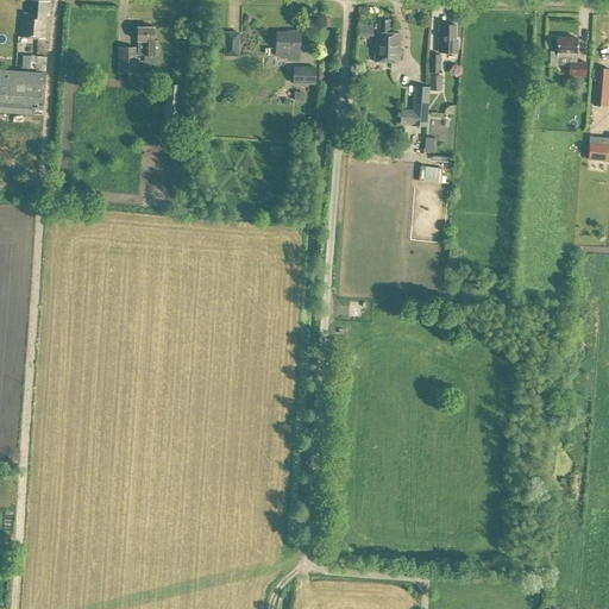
[(46,16),(48,16),(49,2),(30,0),(29,14),(23,13),(20,37),(44,39),(46,16)]
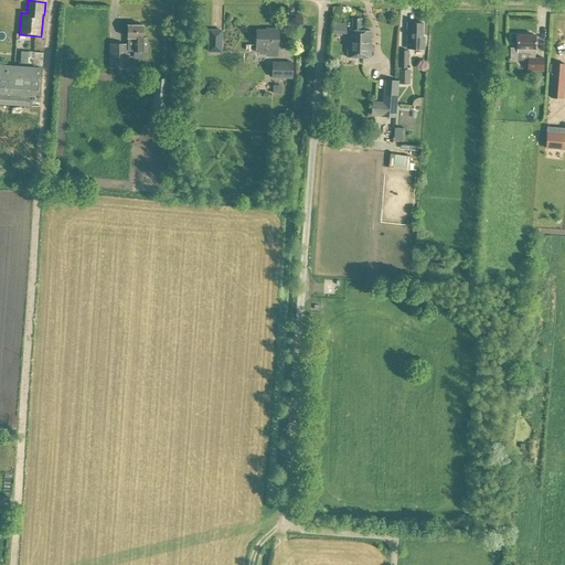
[(347,59),(371,60),(372,31),(361,31),(361,19),(352,19),(352,31),(348,30),(347,59)]
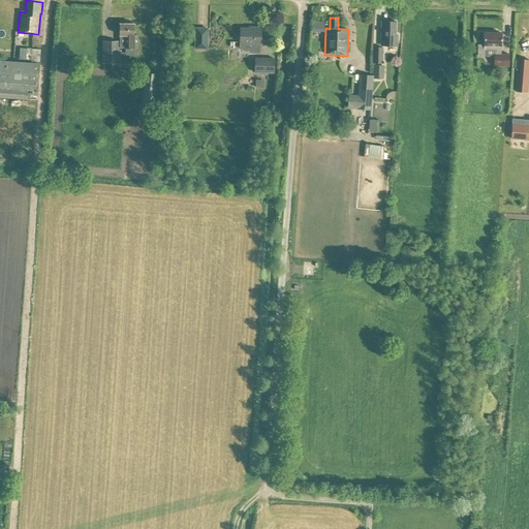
[(396,22),(381,22),(380,45),(397,47),(398,35),(396,35),(396,22)]
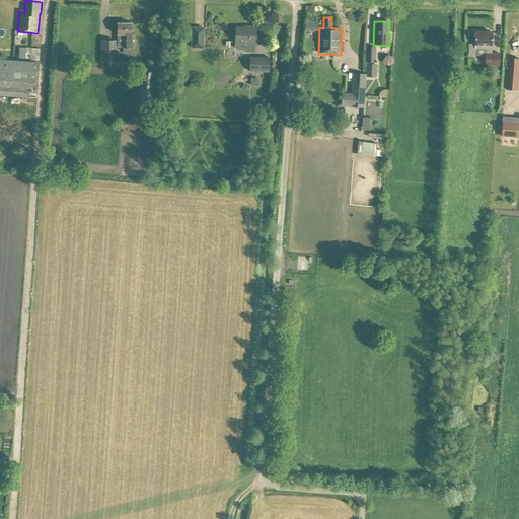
[(136,55),(135,34),(131,34),(131,23),(118,23),(118,47),(123,47),(123,55),(136,55)]
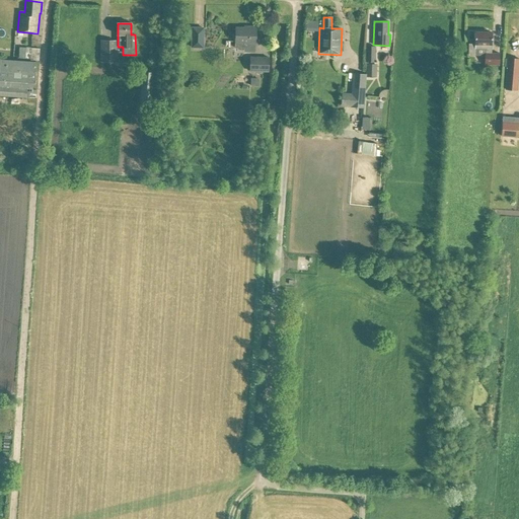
[(205,26),(191,26),(191,47),(205,48),(205,26)]
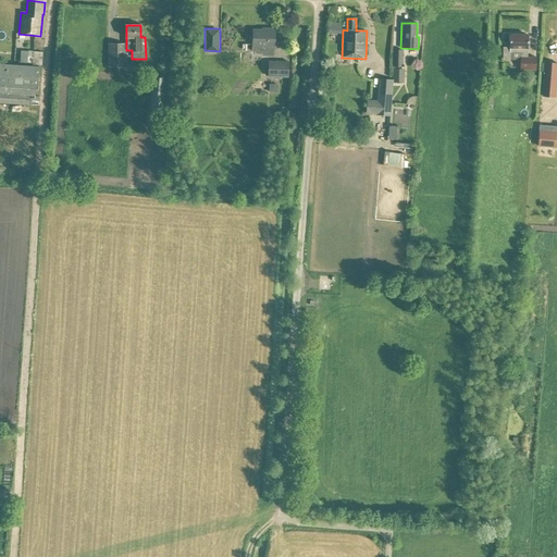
[(252,29),(252,46),(252,52),(262,52),(262,47),(265,47),(264,56),(273,56),(274,47),(275,29),(267,28),(267,31),(252,29)]
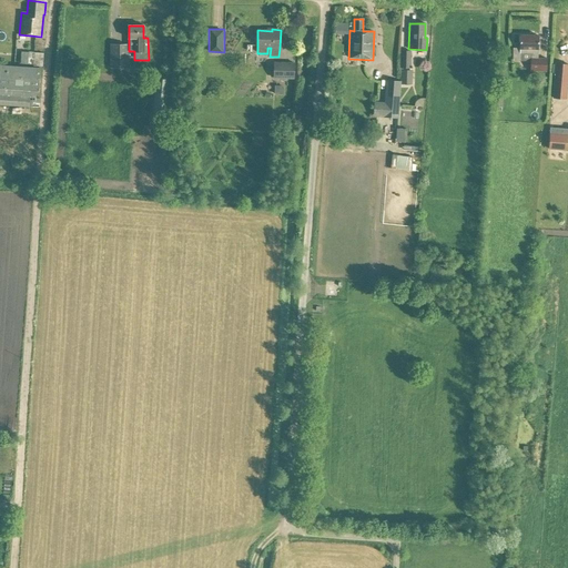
[(530,71),(546,71),(547,59),(538,59),(538,36),(519,36),(519,53),(531,53),(531,59),(530,59),(530,71)]
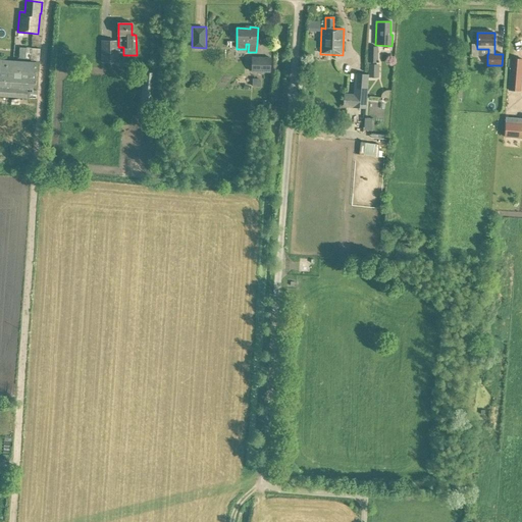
[(116,50),(116,41),(101,41),(101,62),(118,62),(118,50),(116,50)]
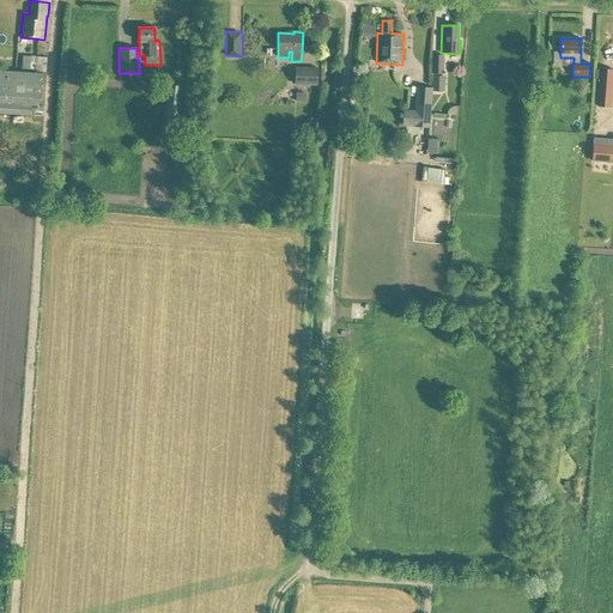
[(432,55),(432,73),(443,74),(443,55),(432,55)]
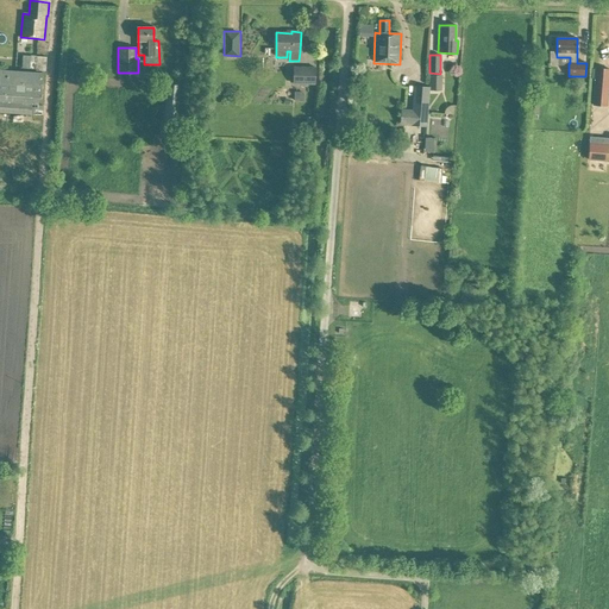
[(45,71),(46,57),(25,56),(24,69),(45,71)]
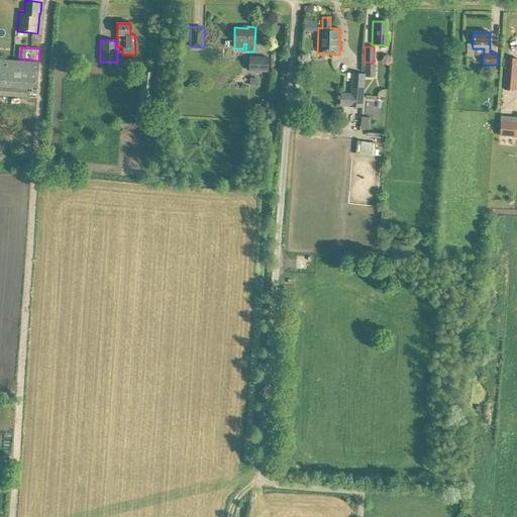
[(248,57),(248,72),(268,73),(268,57),(248,57)]
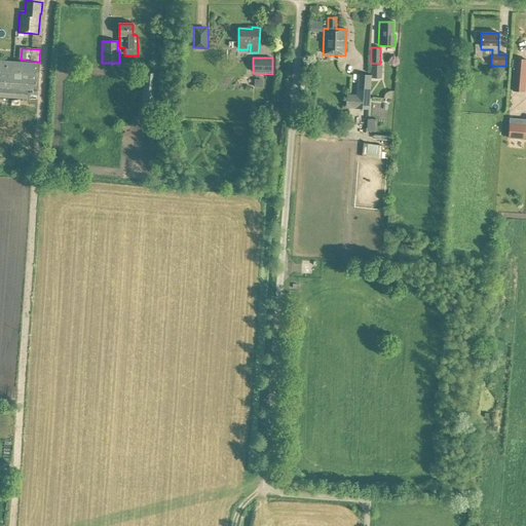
[(525,83),(525,68),(525,60),(515,59),(513,82),(525,83)]
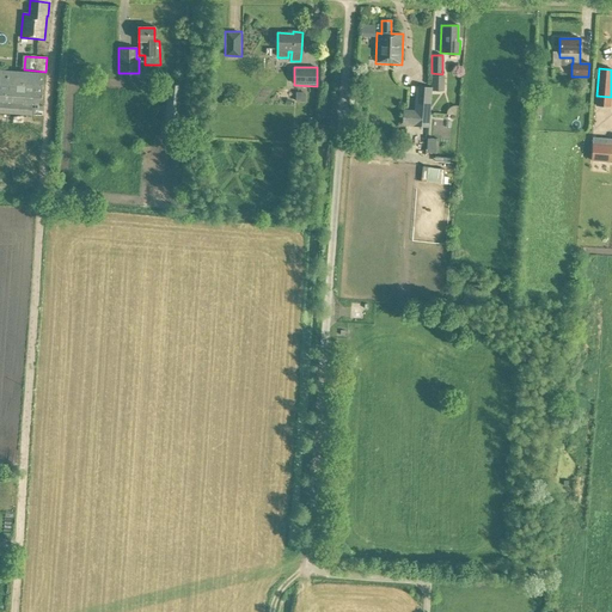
[(0,69),(0,112),(42,116),(43,98),(41,98),(43,73),(0,69)]
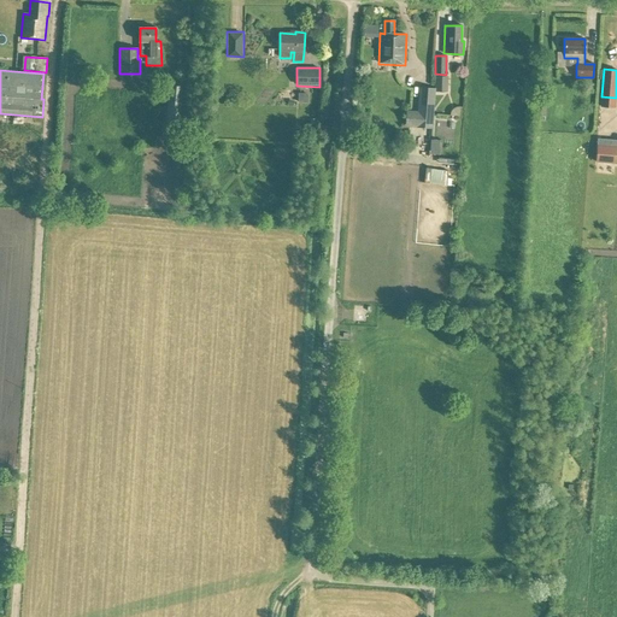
[(448,77),(435,76),(435,92),(447,92),(448,77)]
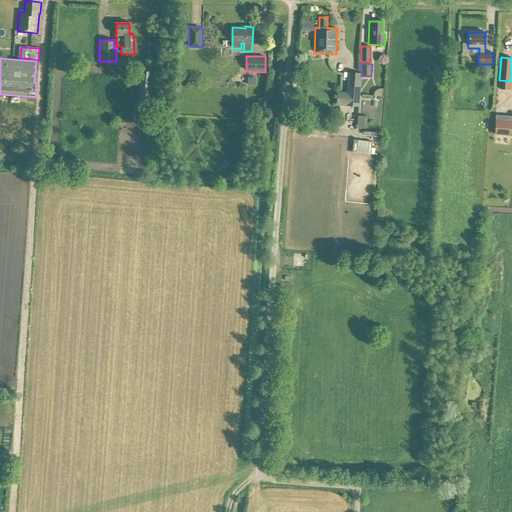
[(141,71),(138,101),(138,108),(149,109),(150,100),(151,100),(153,76),(151,76),(152,72),(141,71)]
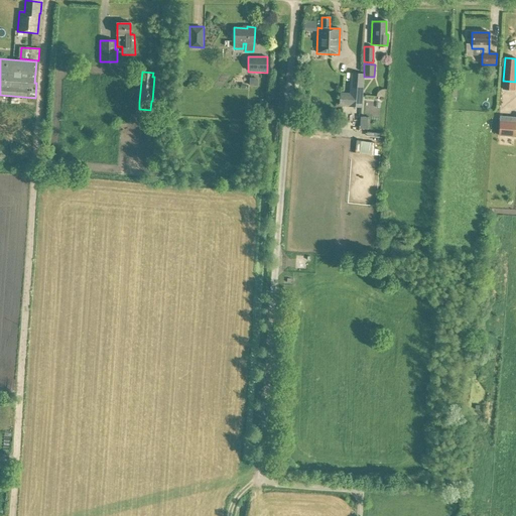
[(361,96),(362,96),(363,76),(351,75),(349,96),(350,96),(350,101),(361,102),(361,96)]
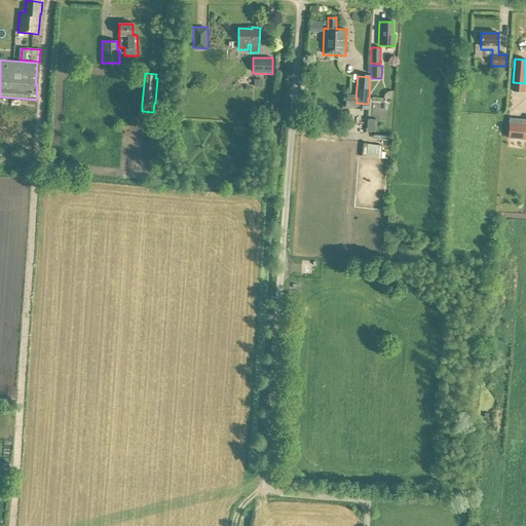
[(254,79),(254,87),(262,87),(263,79),(254,79)]
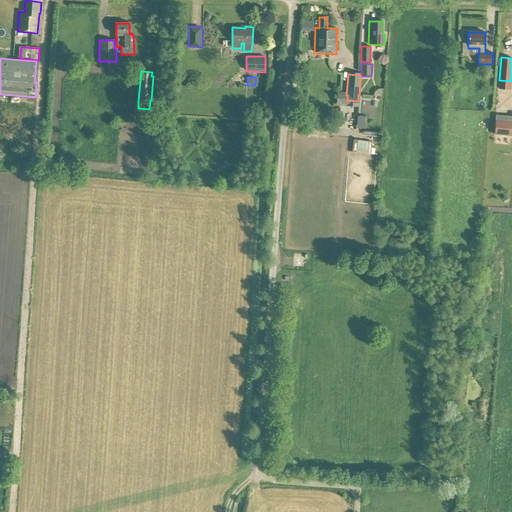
[(453,96),(454,79),(445,78),(444,96),(453,96)]
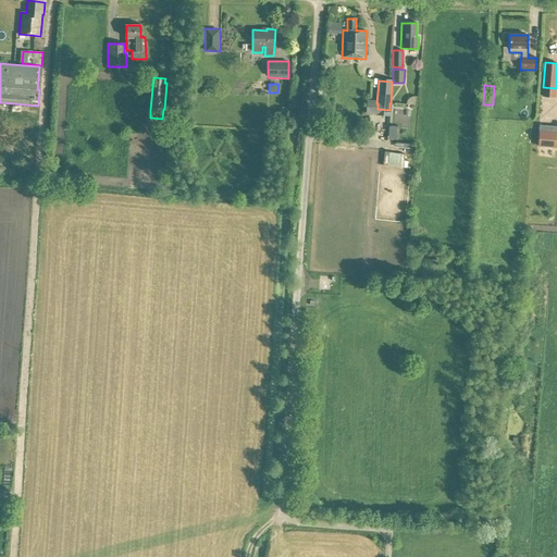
[(407,103),(407,104),(416,104),(416,96),(413,96),(412,97),(410,97),(409,98),(408,100),(407,101),(407,103)]
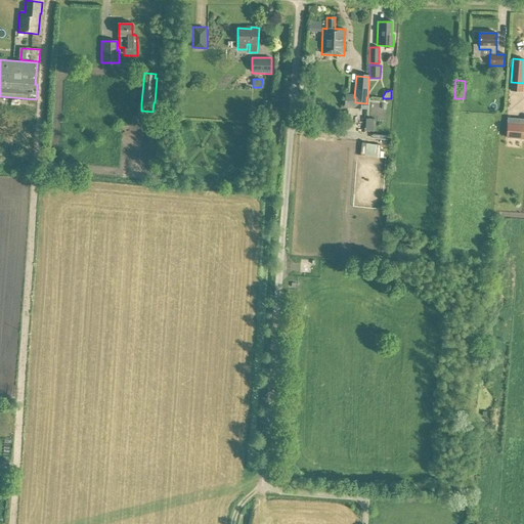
[(523,120),(508,118),(506,137),(522,139),(523,120)]
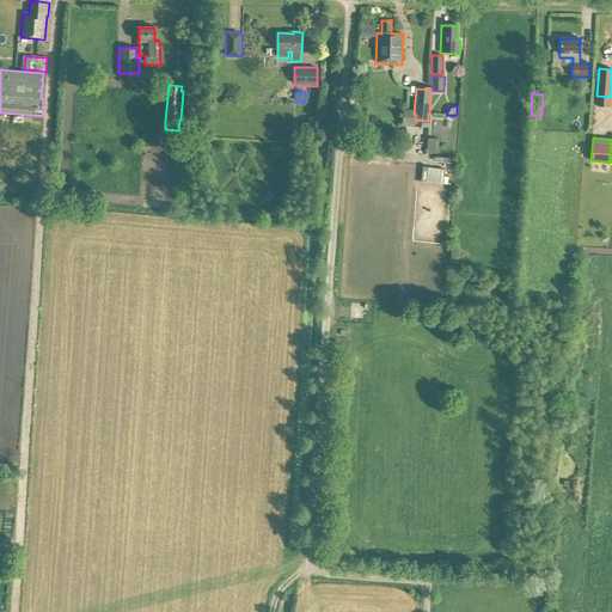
[(427,139),(426,153),(435,153),(436,139),(427,139)]
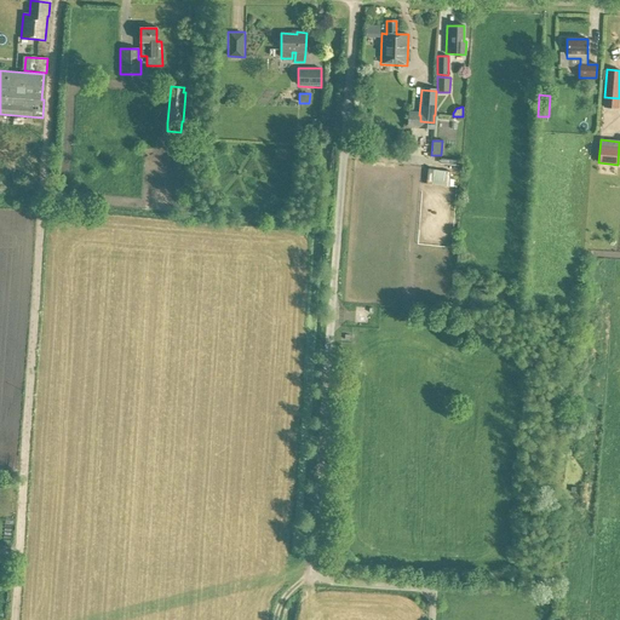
[(430,182),(449,184),(452,170),(432,167),(430,182)]
